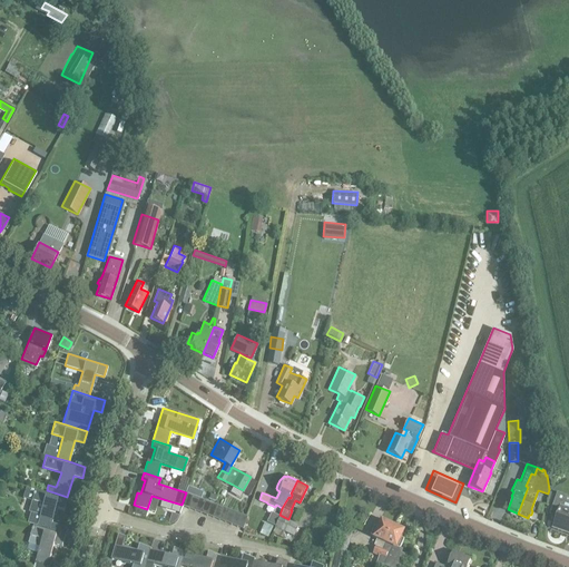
[(198,496),(200,497),(203,490),(194,487),(192,494),(193,494),(198,496)]
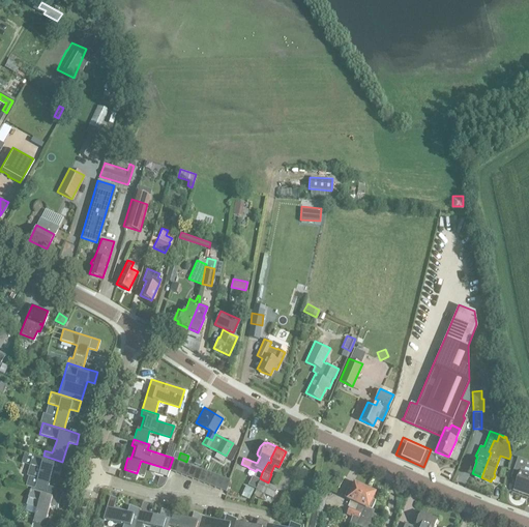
[(27,474),(29,475),(26,485),(31,486),(46,491),(52,470),(59,472),(62,462),(43,456),(33,454),(27,474)]
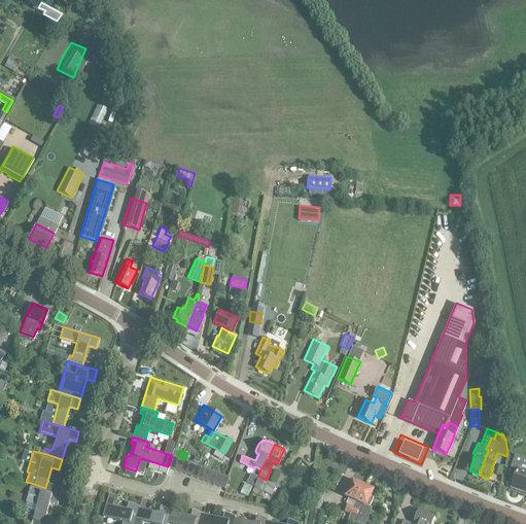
[(172,454),(172,455),(168,466),(174,468),(178,456),(177,456),(172,454)]
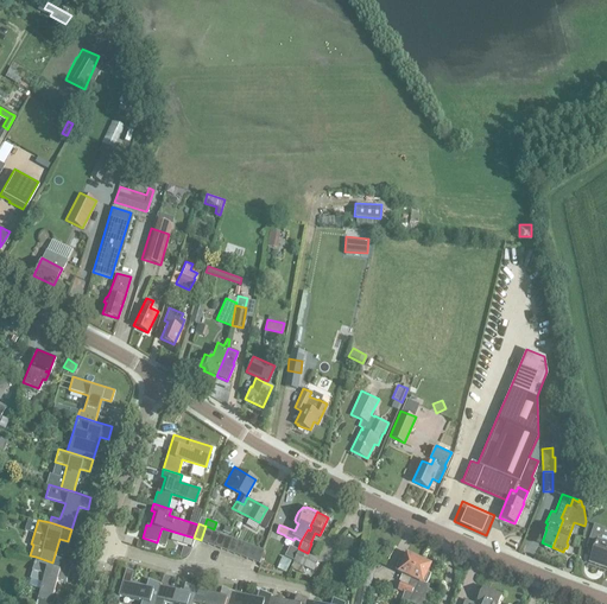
[(206,526),(201,540),(207,542),(212,528),(206,526)]
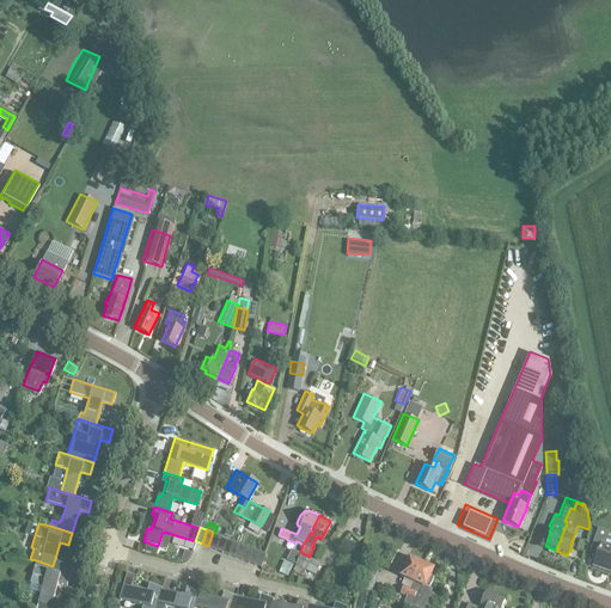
[(213,532),(208,546),(214,548),(220,534),(215,533),(213,532)]
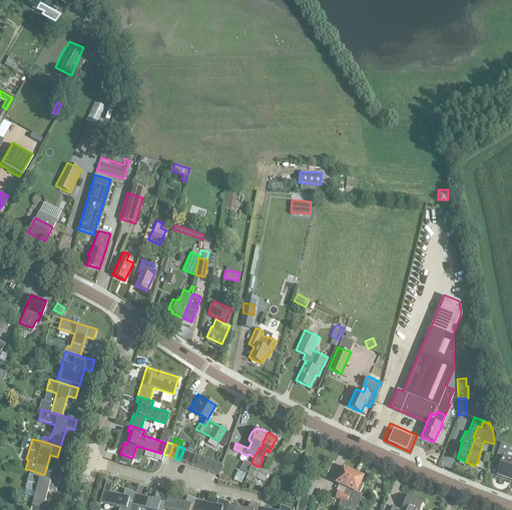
[(184,448),(179,460),(185,462),(189,450),(184,448)]
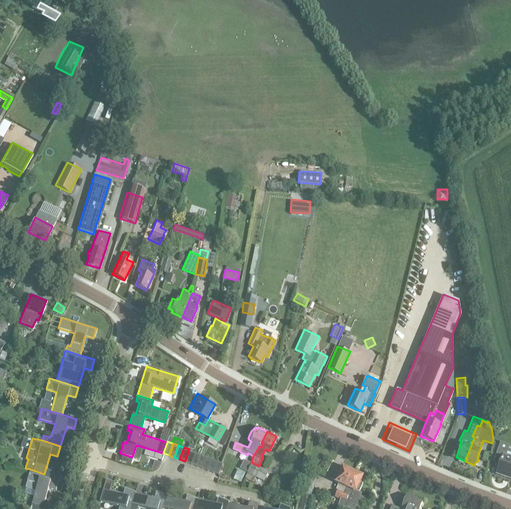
[(195,451),(189,449),(185,461),(190,463),(195,451)]
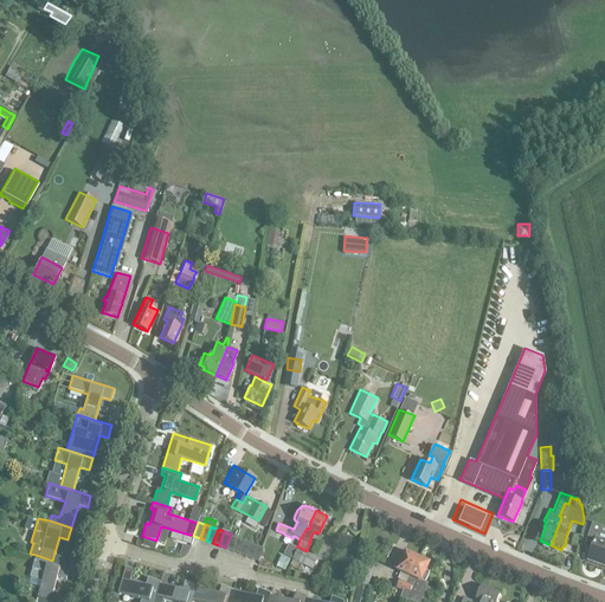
[(237,536),(231,533),(225,548),(232,550),(237,536)]
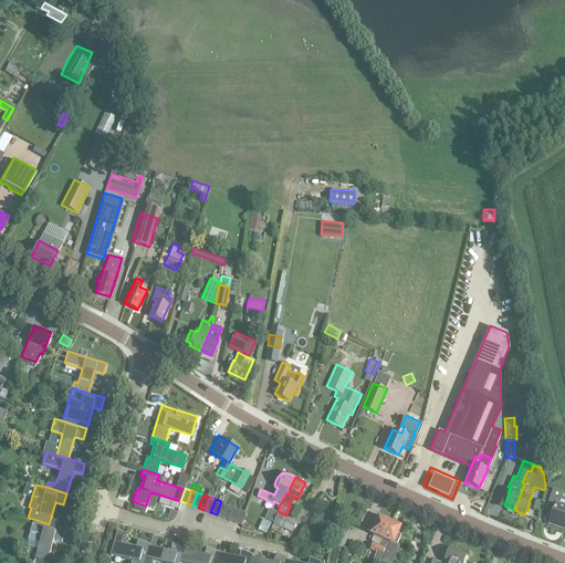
[(146,506),(133,501),(132,508),(144,511),(146,506)]
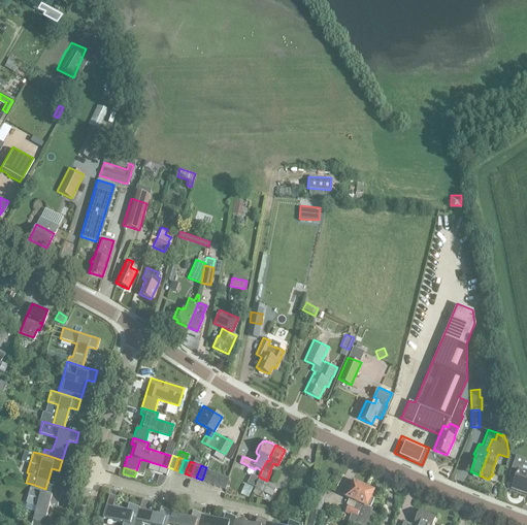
[(206,467),(202,480),(207,482),(211,470),(206,467)]
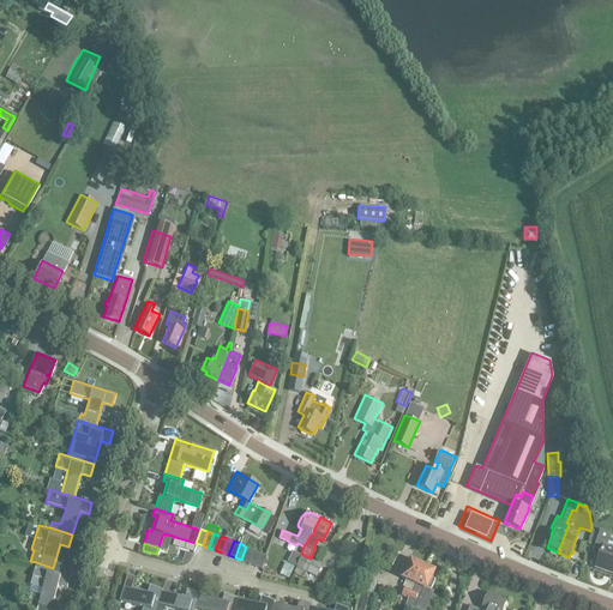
[(612,573),(612,545),(602,543),(594,567),(612,573)]
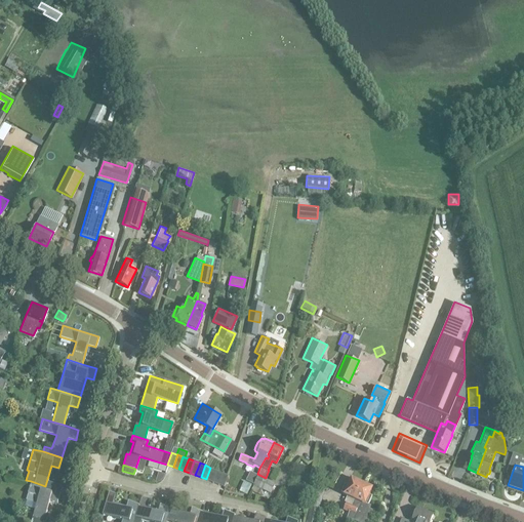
[(216,470),(210,468),(206,479),(212,481),(216,470)]
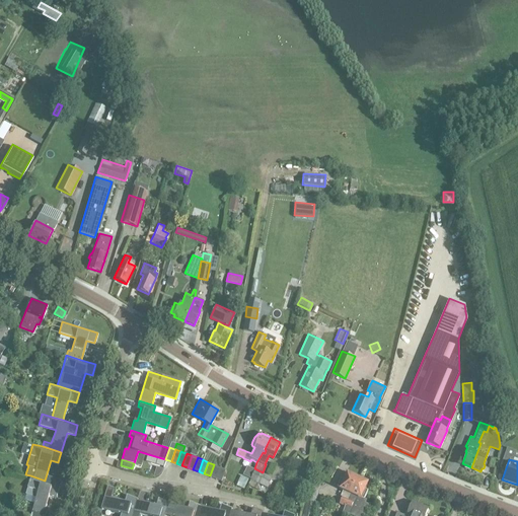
[(214,464),(210,475),(215,477),(219,466),(214,464)]
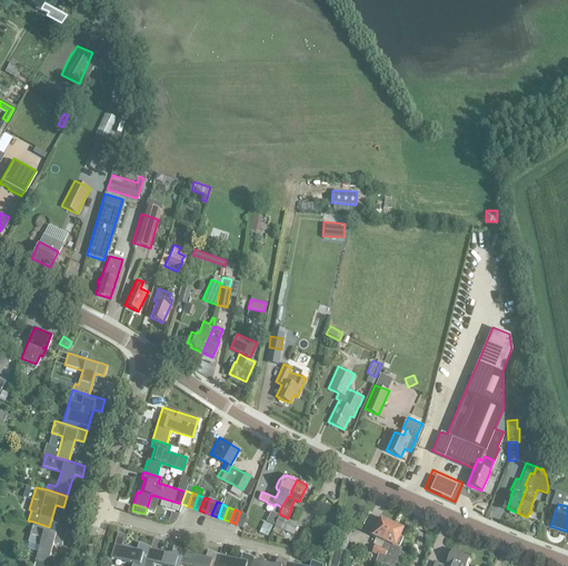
[(171,510),(168,522),(169,522),(173,520),(177,517),(178,513),(171,510)]
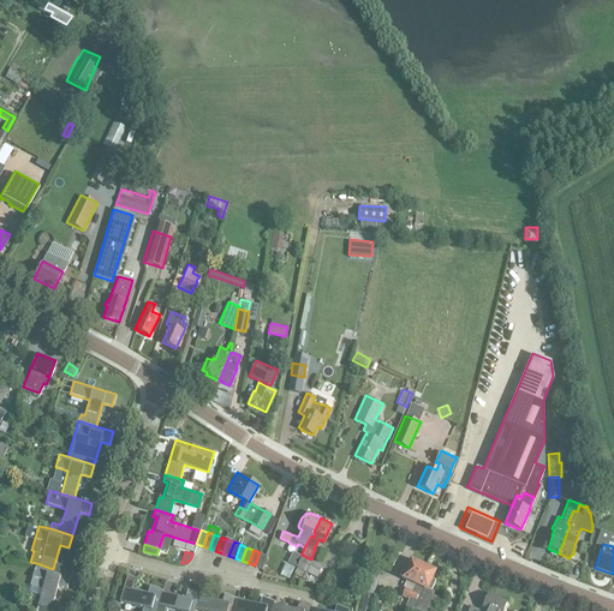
[(260,552),(255,565),(262,568),(267,555),(260,552)]
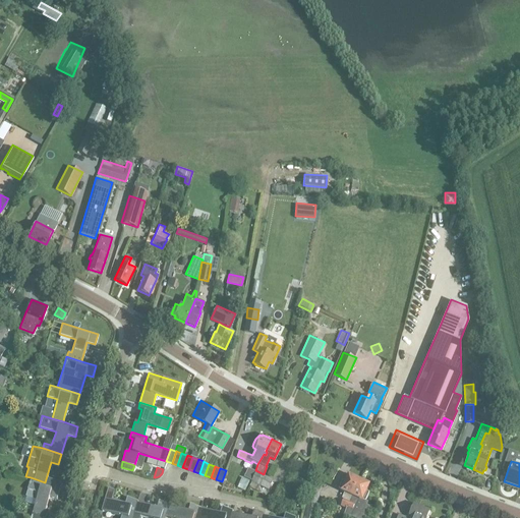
[(264,474),(255,470),(250,480),(268,488),(273,478),(264,474)]
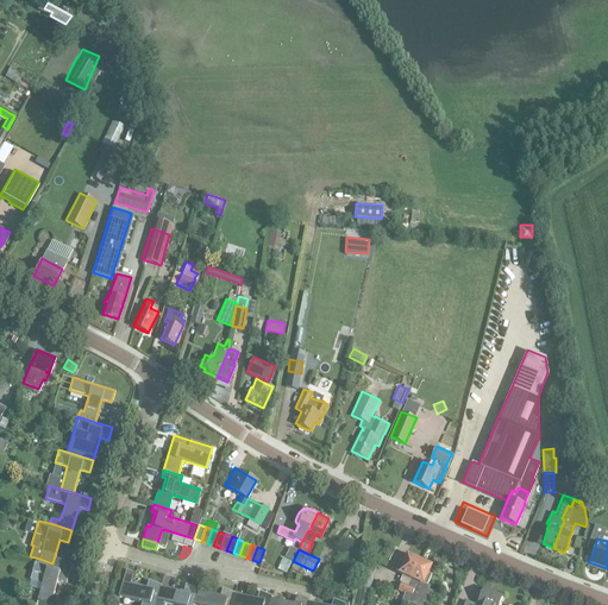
[(419,559),(406,553),(402,561),(400,560),(396,568),(399,569),(397,572),(402,574),(399,580),(401,581),(397,588),(405,592),(405,590),(412,574),(419,559)]
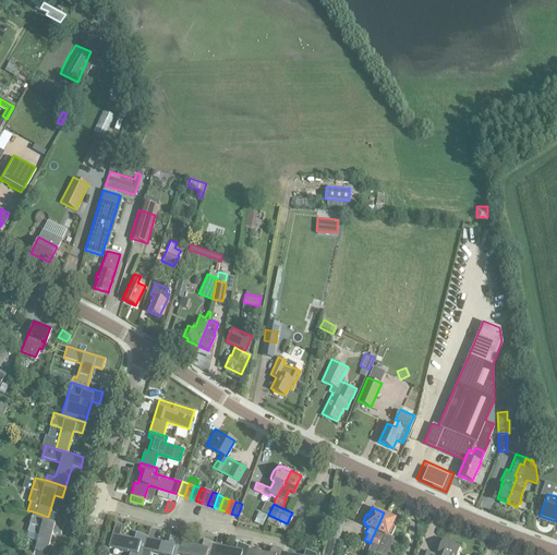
[(29,523),(27,530),(38,533),(34,549),(46,552),(52,530),(58,532),(60,532),(63,521),(48,517),(33,511),(28,523),(29,523)]
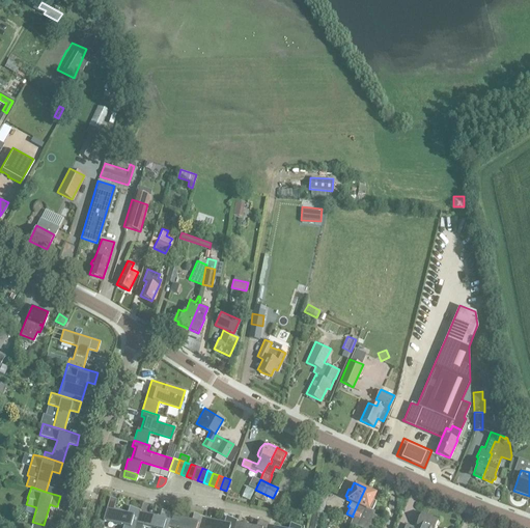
[(353,515),(353,517),(351,522),(364,527),(369,527),(375,515),(372,513),(374,509),(372,508),(375,500),(373,499),(377,492),(365,488),(359,501),(353,515)]
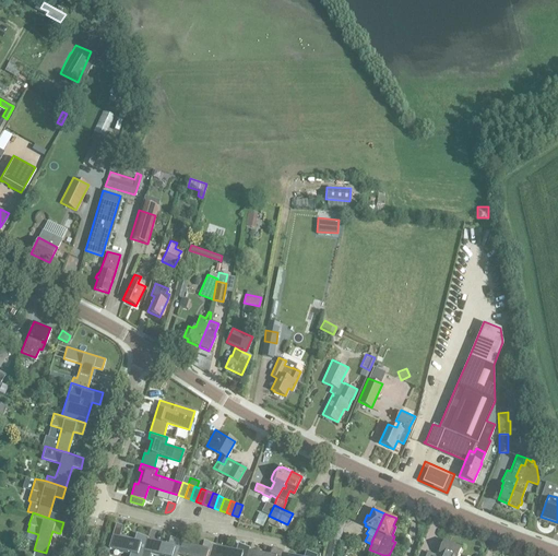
[(331,519),(324,555),(336,555),(343,521),(331,519)]
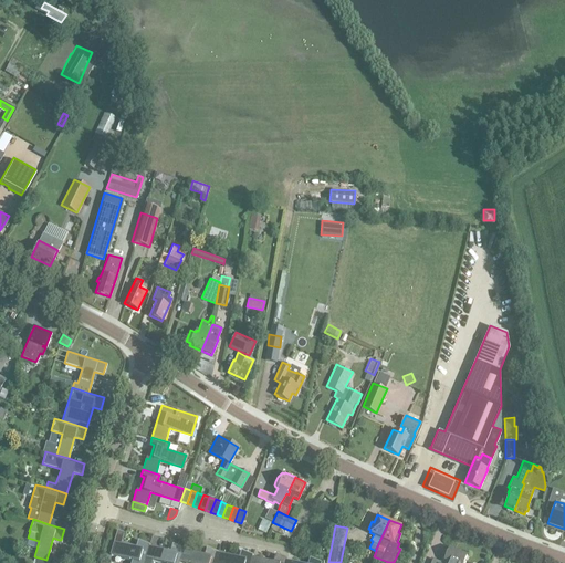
[(135,546),(113,540),(110,553),(132,560),(129,562),(143,562),(145,556),(148,544),(149,543),(137,539),(135,546)]
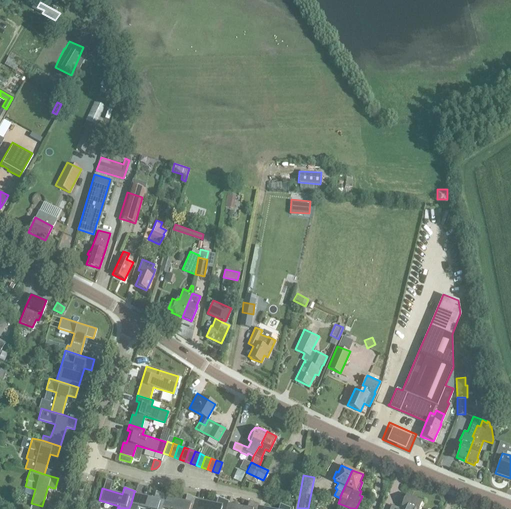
[(328,488),(317,488),(317,496),(328,497),(328,488)]
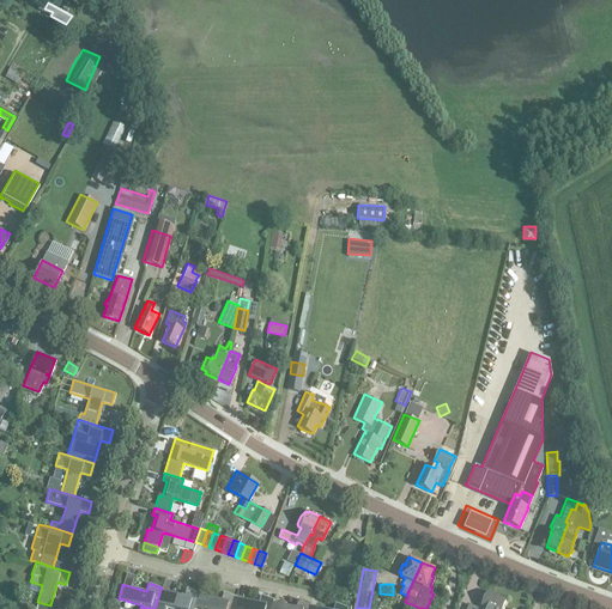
[(183,596),(161,589),(157,602),(180,608),(179,608),(193,608),(194,606),(198,592),(199,591),(186,586),(183,596)]
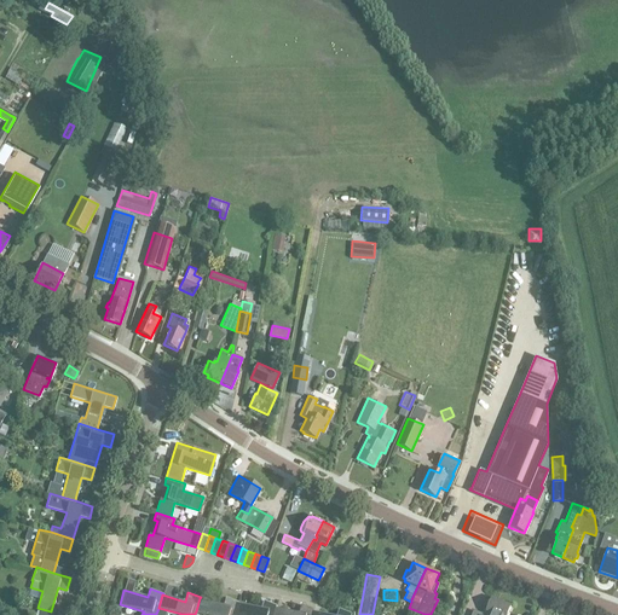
[(223,605),(200,598),(196,611),(207,614),(234,614),(237,602),(238,601),(225,597),(223,605)]
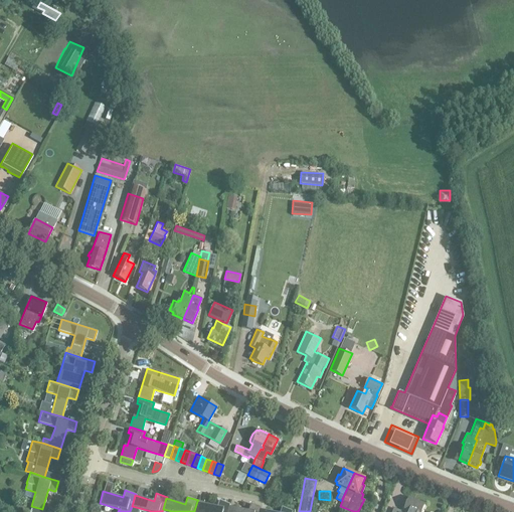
[(393,507),(390,511),(420,511),(424,504),(408,497),(404,507),(401,505),(399,509),(393,507)]
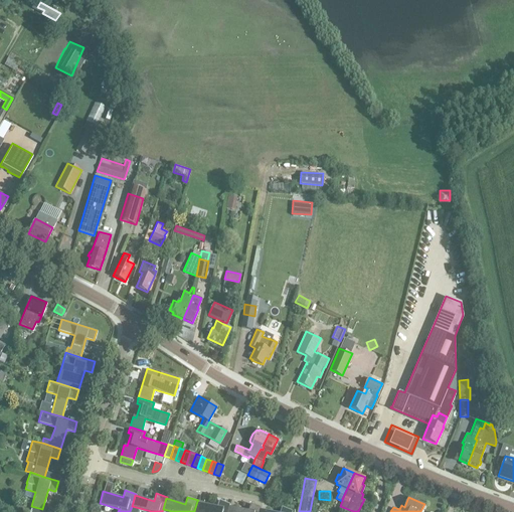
[(216,507),(197,501),(194,511),(226,511),(228,504),(229,503),(218,500),(216,507)]
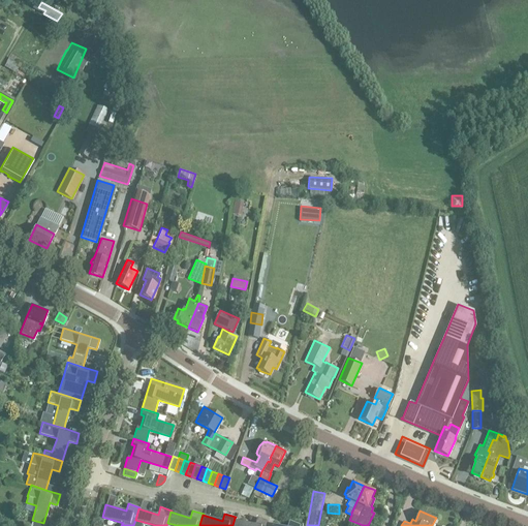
[(235,518),(233,525),(265,525),(267,522),(268,520),(256,517),(254,524),(235,518)]
